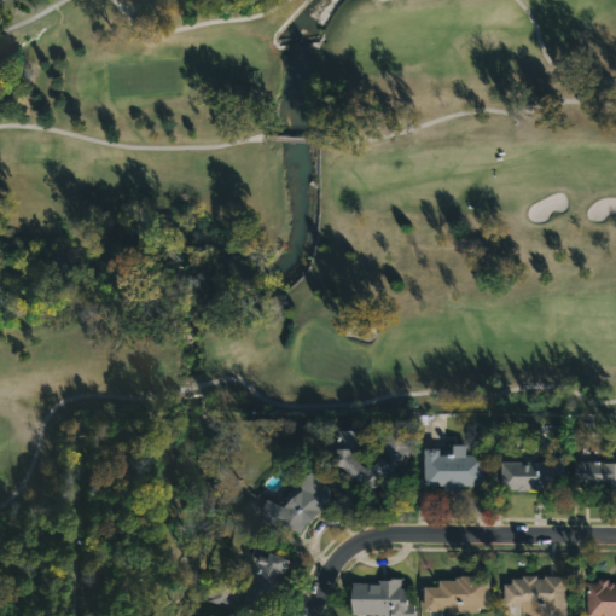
[(347,453),(360,466),(367,466),(377,457),(381,460),(383,459),(383,436),(408,437),(407,463),(364,497),(335,470),(329,460),(331,453),(331,448),(336,448),(336,430),(359,430),(359,451),(347,451),(347,453)]
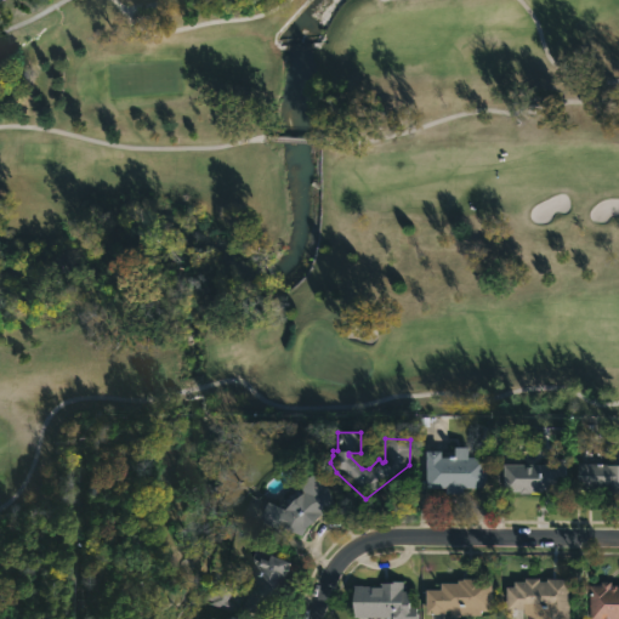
[(600,453),(600,465),(618,465),(618,495),(577,495),(578,453),(600,453)]
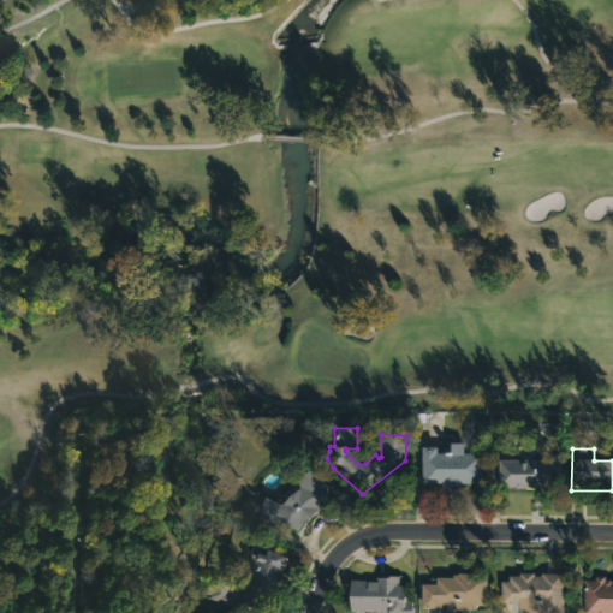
[(436,450),(436,456),(483,456),(483,486),(459,486),(459,492),(442,492),(442,486),(421,486),(422,450),(436,450)]
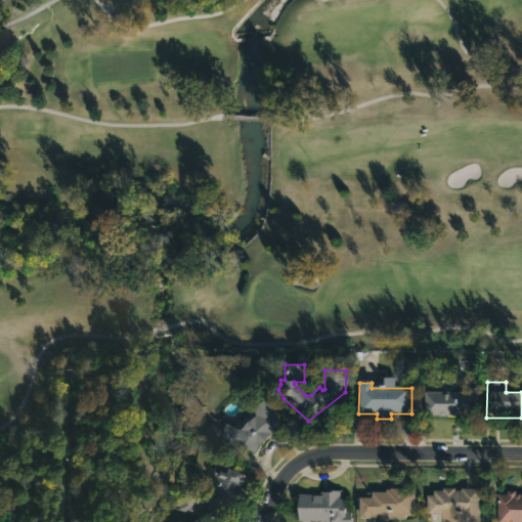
[(427,417),(425,417),(425,394),(465,394),(465,390),(476,390),(476,417),(427,417)]
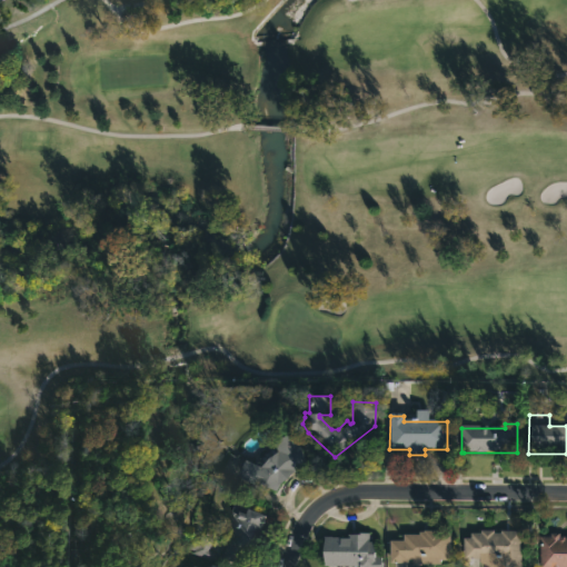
[(306,467),(291,478),(281,496),(241,478),(250,463),(265,470),(272,461),(281,455),(278,444),(299,435),(310,464),(306,467)]
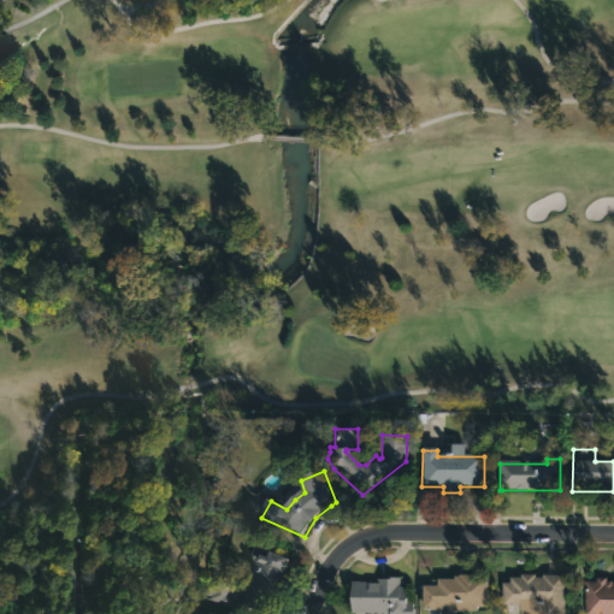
[(283,542),(278,551),(296,559),(278,600),(267,595),(260,612),(246,606),(243,613),(236,613),(212,602),(213,597),(208,596),(214,583),(219,585),(222,579),(234,584),(229,596),(246,603),(257,579),(249,577),(258,559),(255,558),(260,544),(263,545),(267,535),(283,542)]
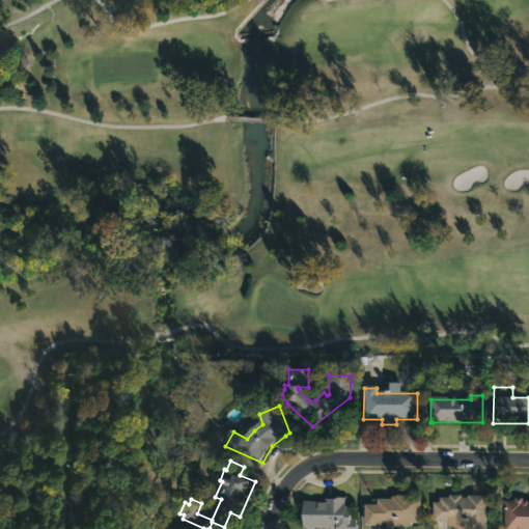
[(413,495),(412,497),(420,497),(419,524),(389,523),(389,528),(380,528),(380,525),(363,525),(364,504),(377,504),(377,499),(391,499),(391,496),(396,496),(396,495),(413,495)]
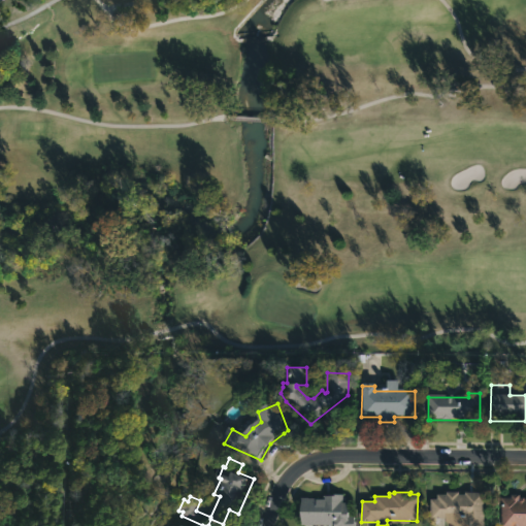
[(458,492),(458,495),(464,495),(464,493),(484,493),(483,525),(464,525),(464,519),(429,518),(429,499),(435,500),(435,495),(446,495),(446,492),(458,492)]
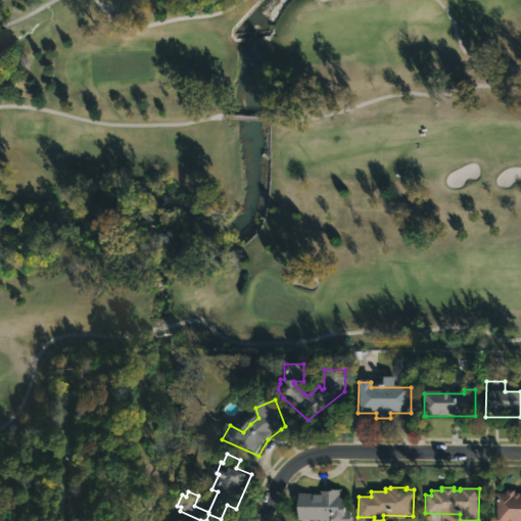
[(339,490),(339,499),(345,499),(344,512),(350,512),(350,520),(298,520),(298,493),(321,494),(321,490),(339,490)]
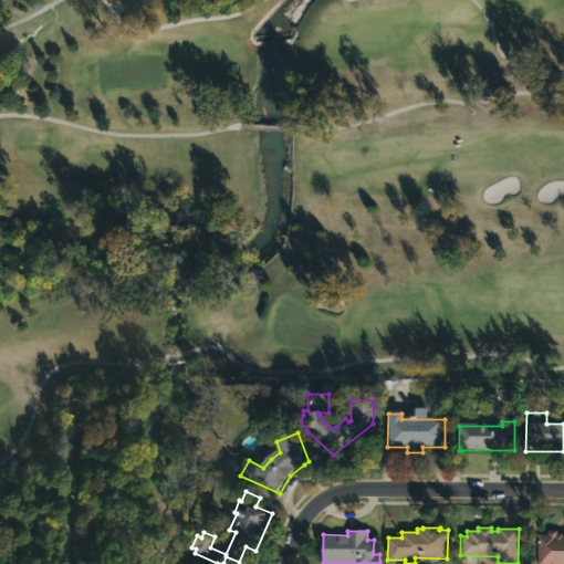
[(556,532),(556,535),(562,535),(562,538),(563,538),(563,563),(536,563),(536,535),(547,536),(547,532),(556,532)]
